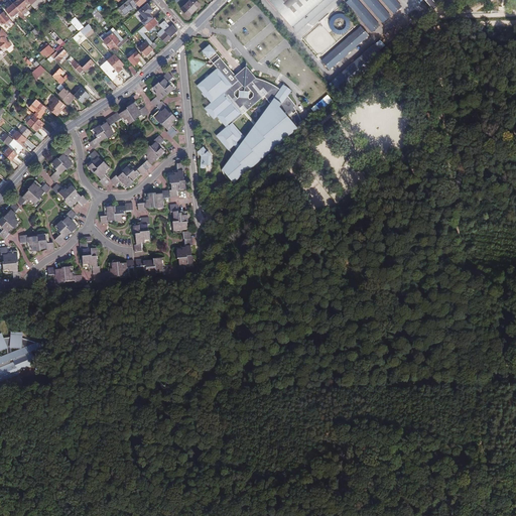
[(27,12),(28,11),(25,7),(19,0),(17,0),(14,3),(21,12),(25,9),(27,12)]
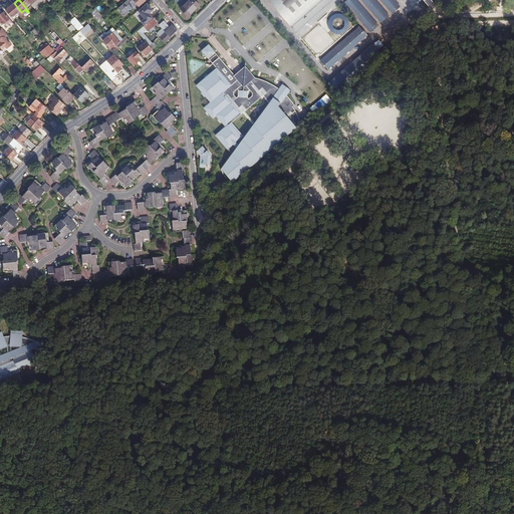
[(146,1),(145,0),(127,0),(123,3),(125,5),(124,6),(127,10),(132,7),(129,4),(133,0),(134,0),(140,6),(146,1)]
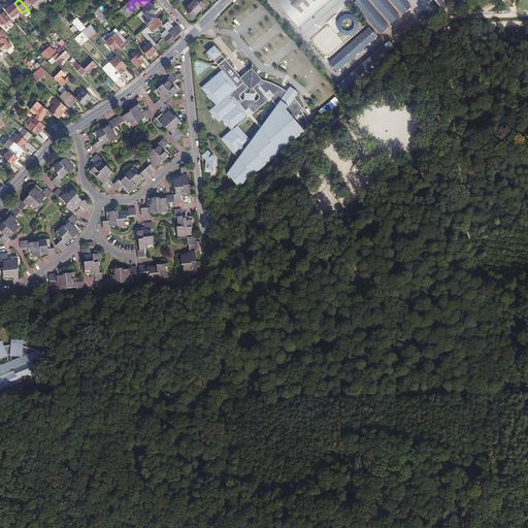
[(200,0),(195,0),(186,9),(193,17),(205,4),(200,0)]
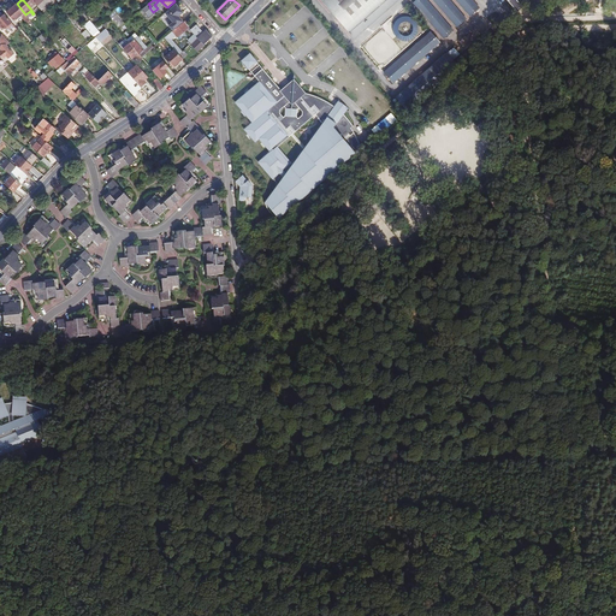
[(320,0),(354,39),(398,0),(320,0)]
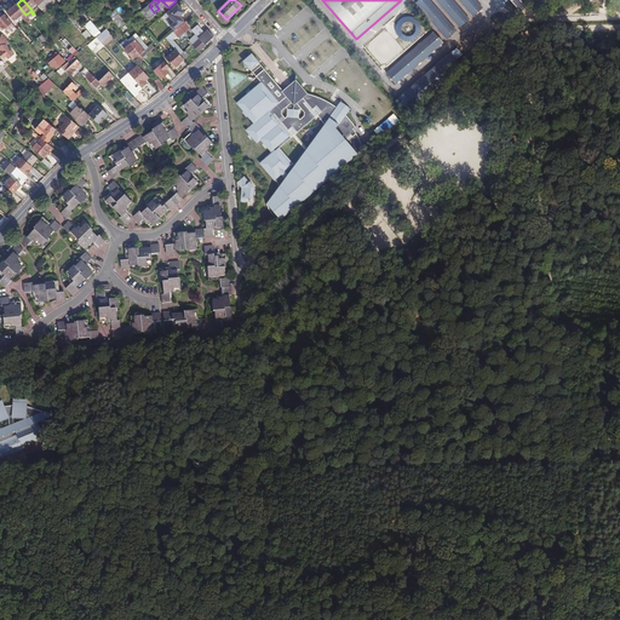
[(430,0),(418,0),(415,3),(447,39),(457,30),(430,0)]
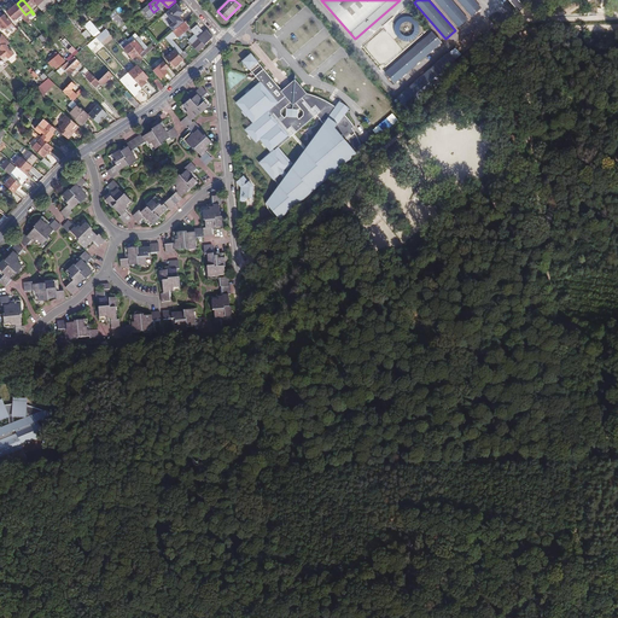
[(452,0),(433,0),(459,28),(468,19),(452,0)]
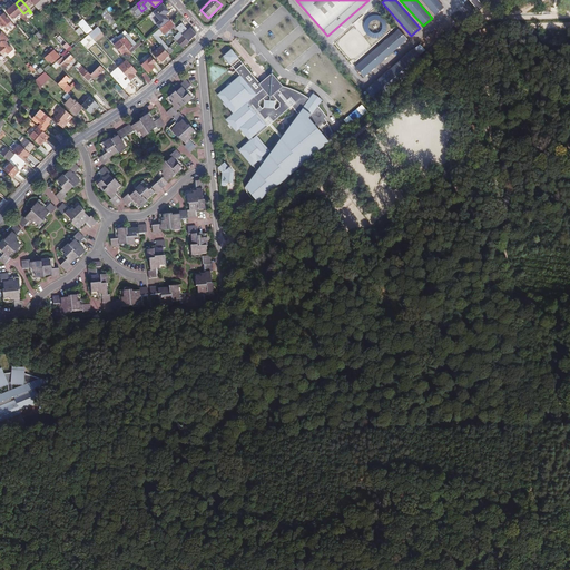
[(438,0),(421,0),(435,15),(444,7),(438,0)]
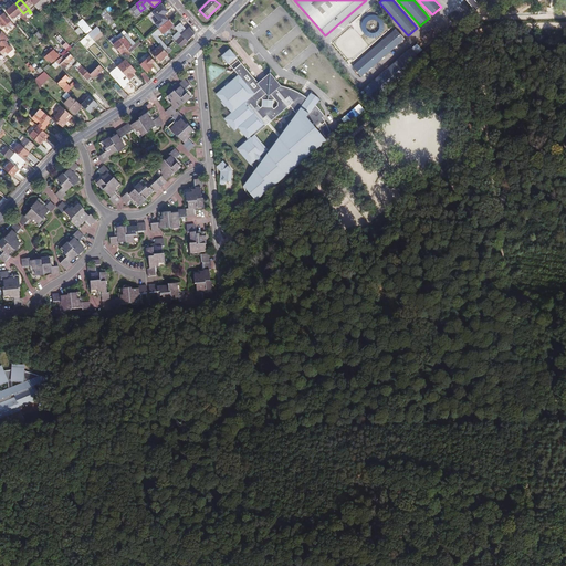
[(465,0),(475,11),(486,0),(465,0)]
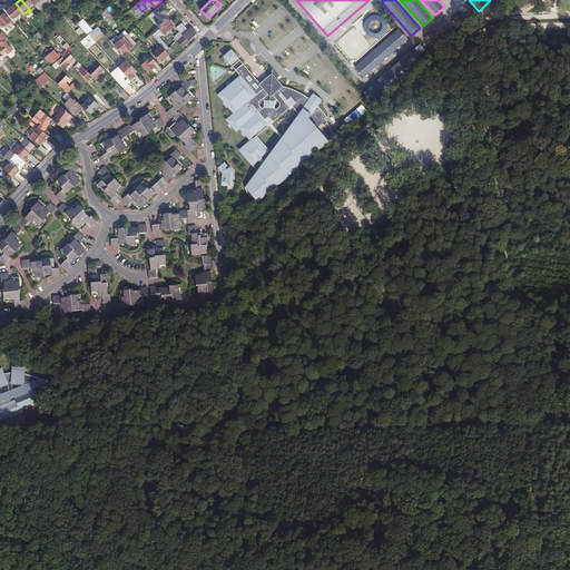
[(23,13),(16,3),(8,10),(15,18),(19,13),(25,20),(28,18),(23,13)]
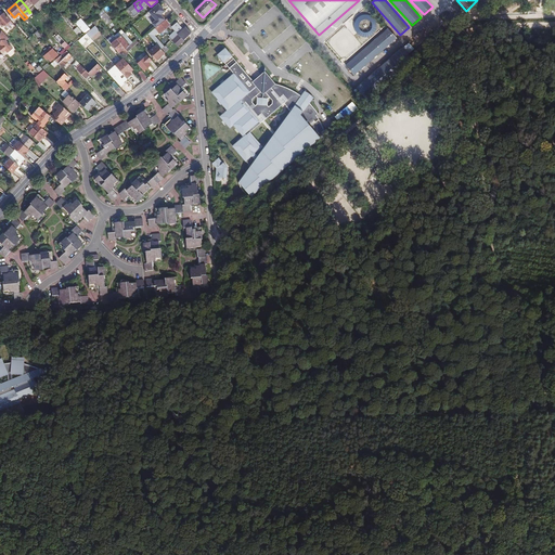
[(107,27),(113,22),(108,15),(113,11),(112,5),(110,3),(97,15),(107,27)]
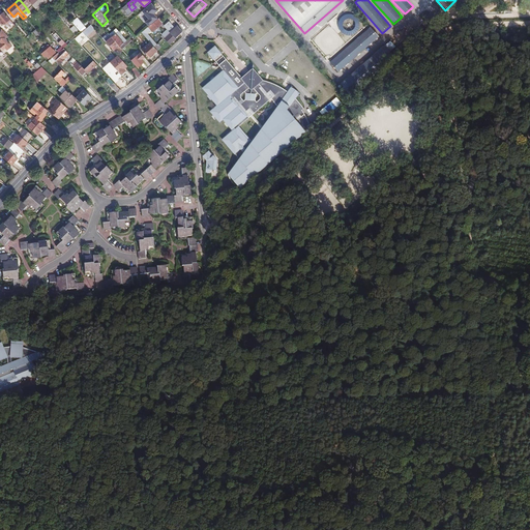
[(158,10),(152,3),(143,10),(150,19),(146,22),(149,25),(157,18),(154,13),(158,10)]
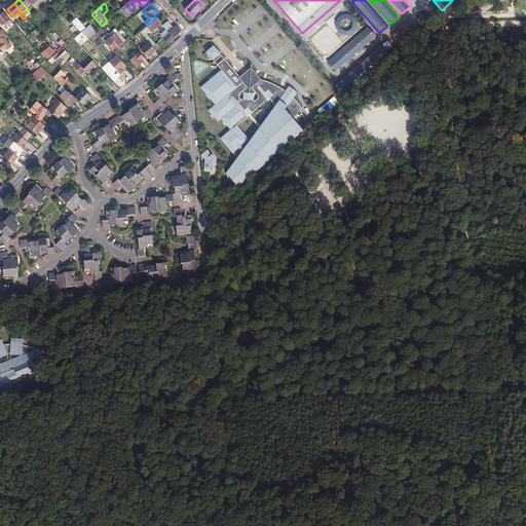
[(4,12),(0,15),(0,23),(2,26),(4,24),(6,27),(11,23),(9,20),(10,19),(4,12)]
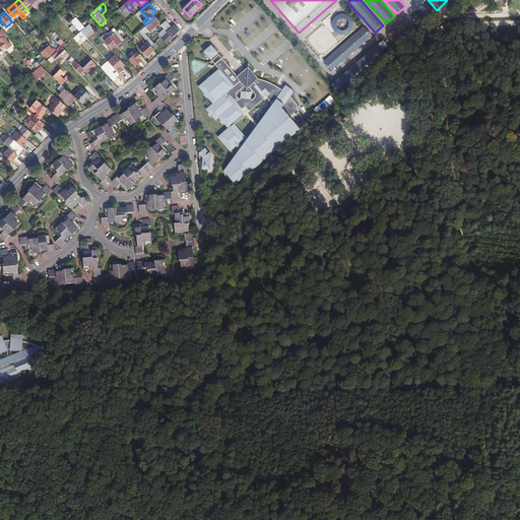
[(145,25),(139,31),(148,42),(151,46),(153,44),(145,34),(149,30),(150,30),(159,22),(156,19),(158,17),(157,16),(155,18),(146,26),(145,25)]
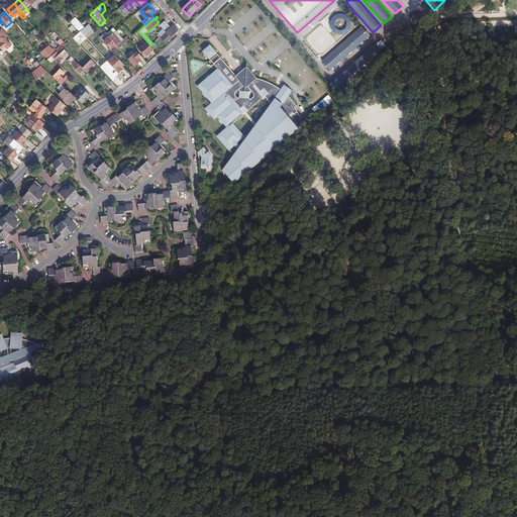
[(81,27),(83,25),(81,22),(76,17),(71,21),(79,29),(81,27)]
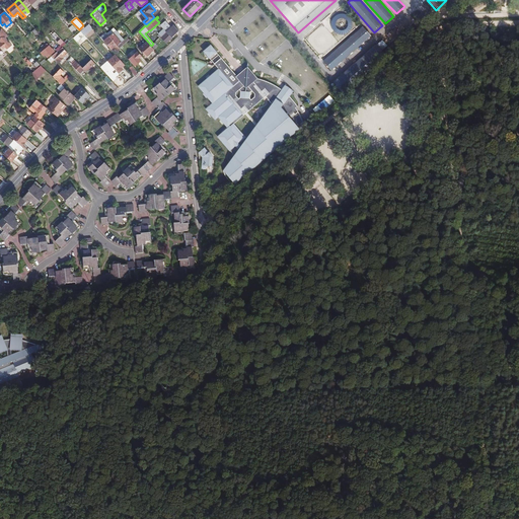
[(167,30),(171,26),(165,20),(161,25),(164,28),(158,33),(161,36),(167,30)]
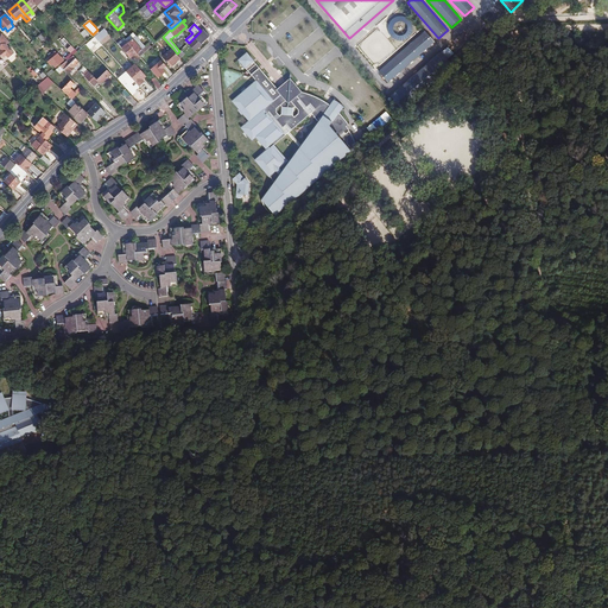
[(109,35),(106,29),(100,32),(96,37),(99,39),(100,42),(109,35)]
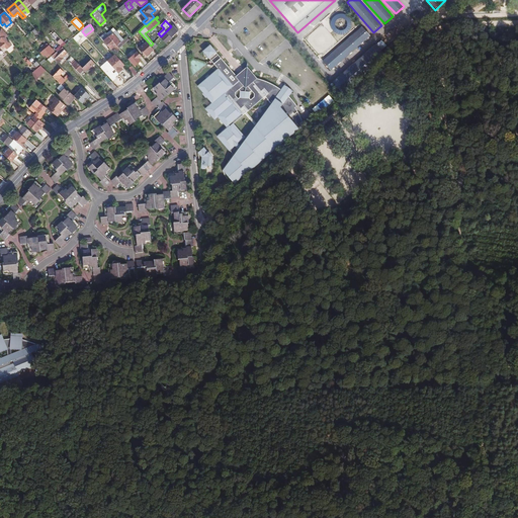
[(168,31),(162,36),(164,39),(166,42),(172,37),(171,36),(178,29),(174,24),(171,26),(167,30),(168,31)]
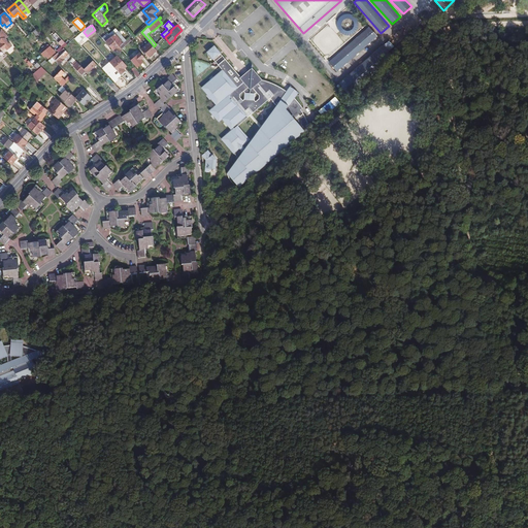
[(369,27),(329,62),(337,71),(377,36),(369,27)]
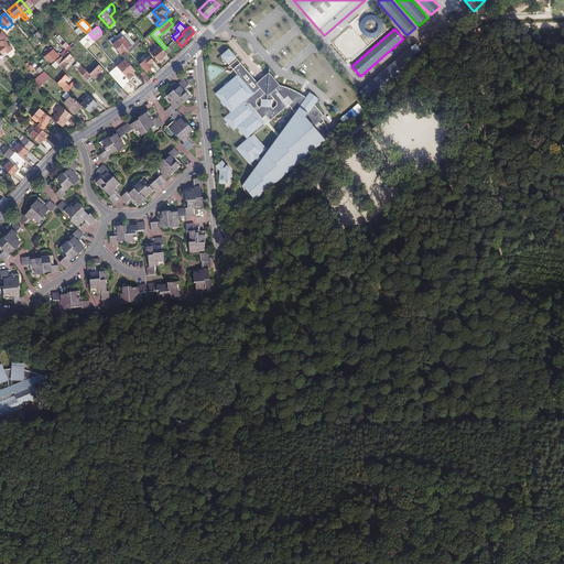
[(9,39),(1,30),(0,35),(0,38),(1,40),(0,43),(0,50),(0,51),(3,47),(11,56),(17,52),(7,41),(9,39)]
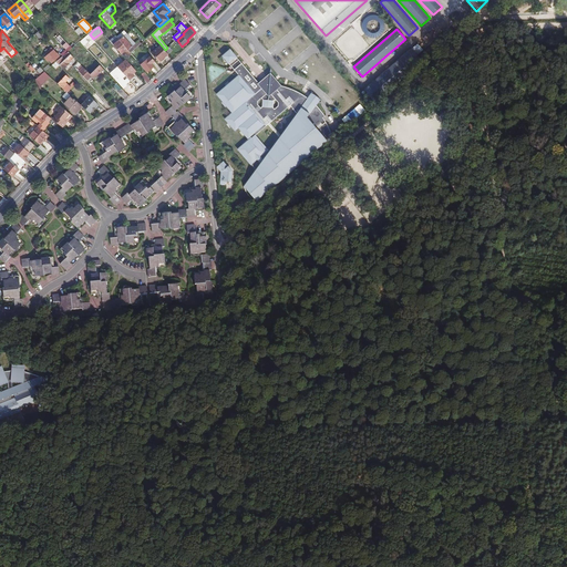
[(39,31),(35,33),(42,41),(45,38),(39,31)]
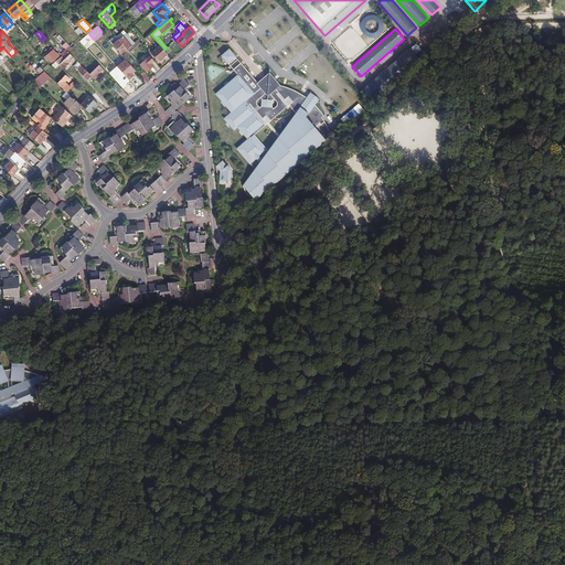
[(119,40),(130,52),(140,43),(141,42),(139,40),(136,43),(132,46),(128,41),(131,38),(127,33),(123,38),(119,40)]
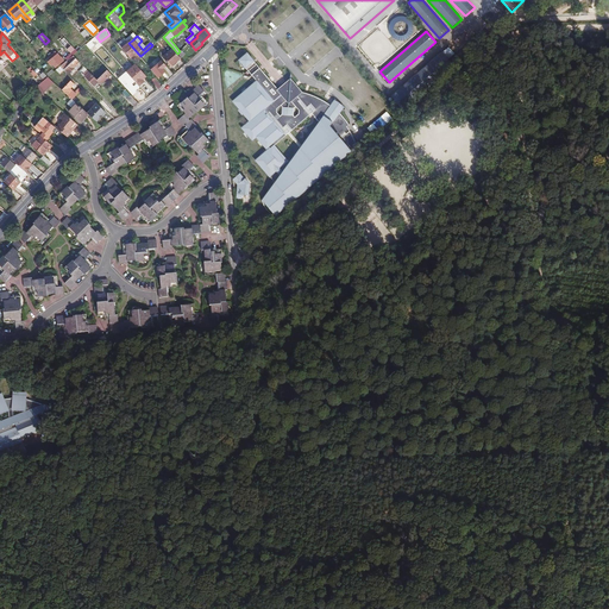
[(143,58),(140,56),(129,43),(125,38),(118,43),(123,48),(131,58),(135,55),(140,61),(143,58)]
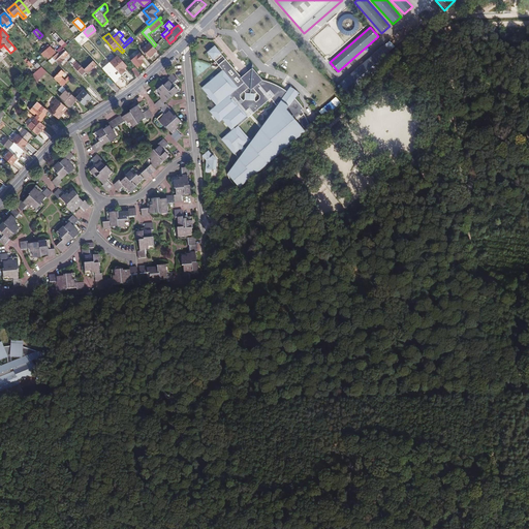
[(57,34),(54,36),(60,43),(63,40),(57,34)]
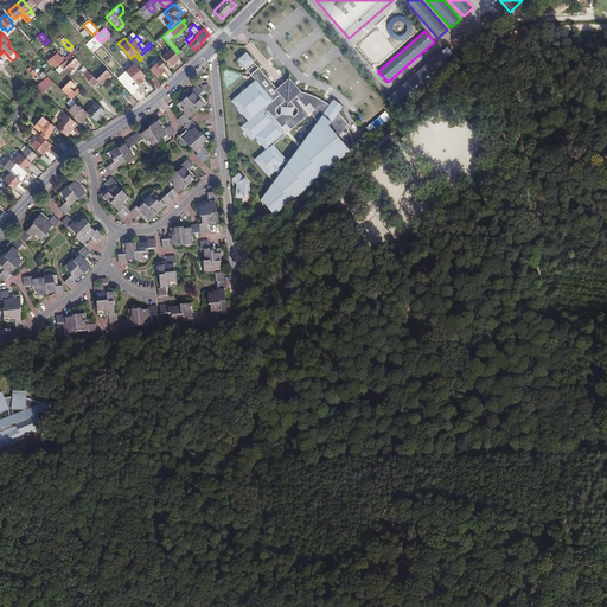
[(117,43),(114,39),(110,42),(119,51),(122,48),(117,43)]
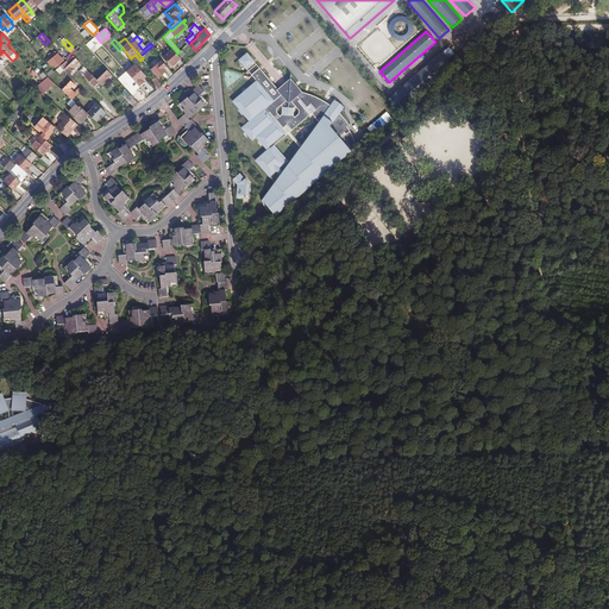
[(73,45),(77,52),(87,44),(85,42),(83,43),(82,41),(77,44),(76,43),(73,45)]
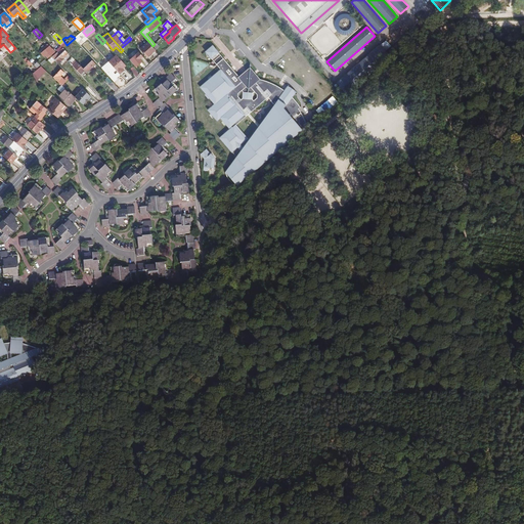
[(386,40),(380,45),(385,51),(391,46),(386,40)]
